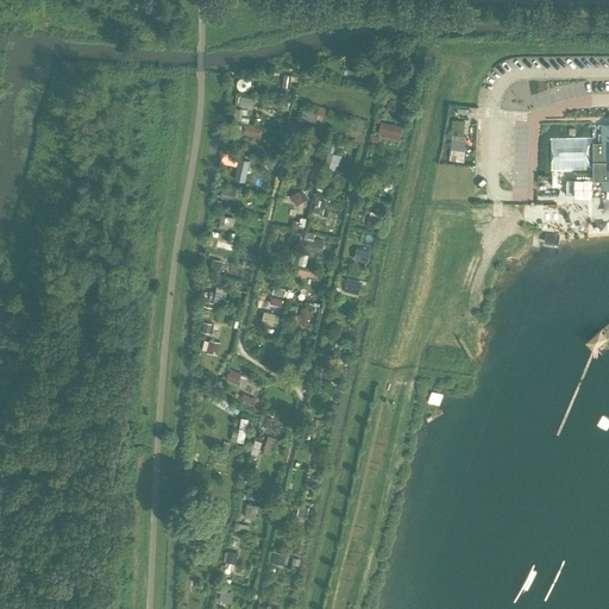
[(303,108),(301,119),(318,121),(320,113),(325,114),(326,106),(319,105),(318,111),(303,108)]
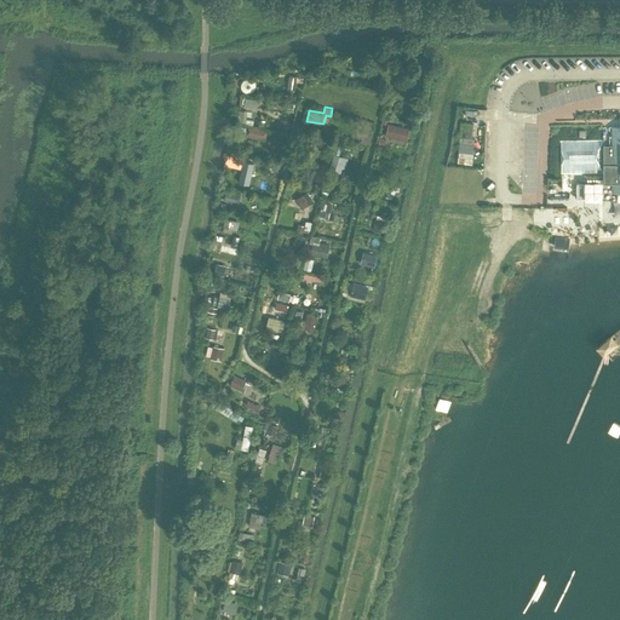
[(474,142),(474,121),(463,122),(464,142),(474,142)]
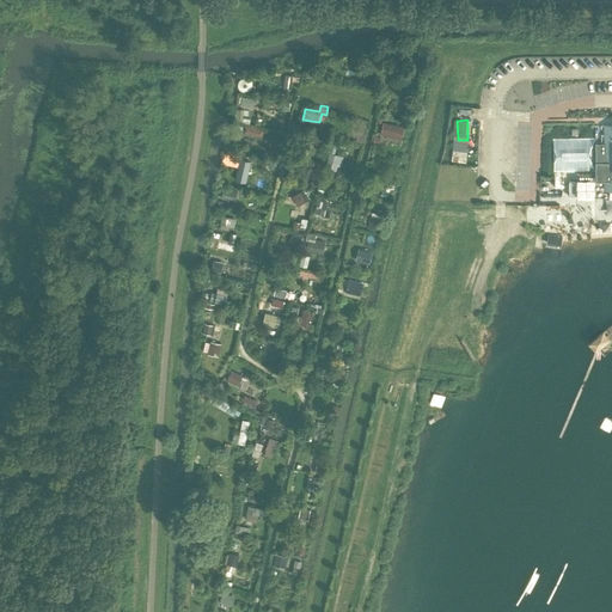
[(384,122),(381,134),(401,139),(404,127),(384,122)]
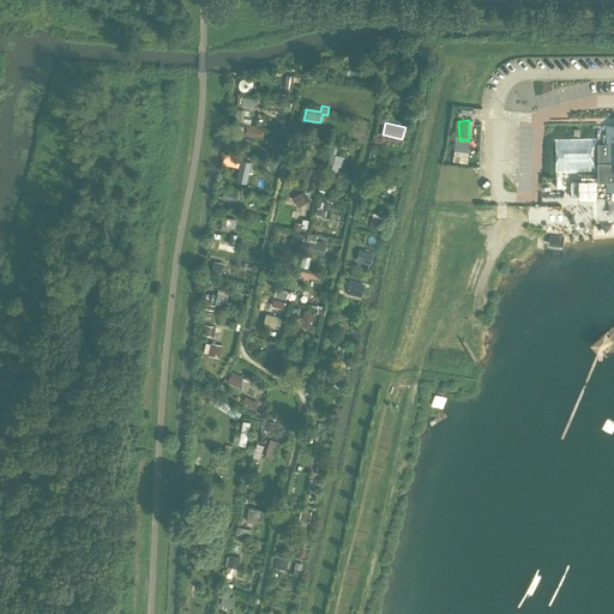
[(247,124),(245,132),(264,137),(266,128),(247,124)]
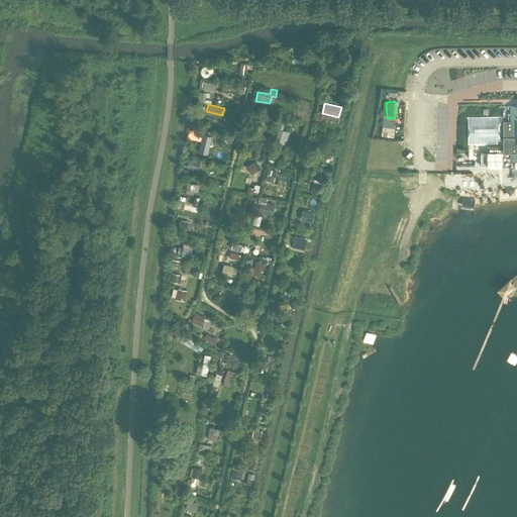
[(516,105),(502,106),(502,117),(468,118),(468,144),(488,143),(488,166),(516,165),(516,105)]
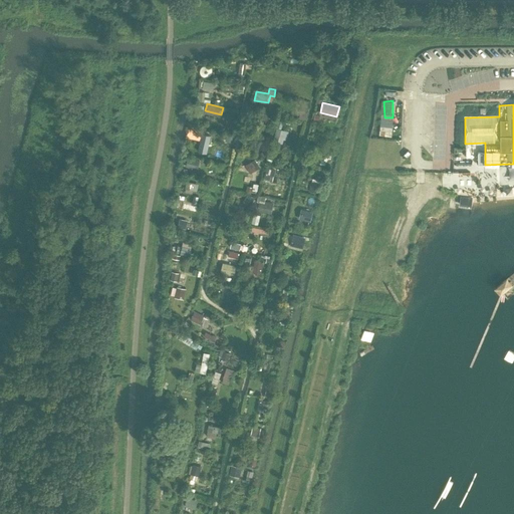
[(273,140),(281,142),(285,129),(281,127),(283,121),(278,119),(273,140)]
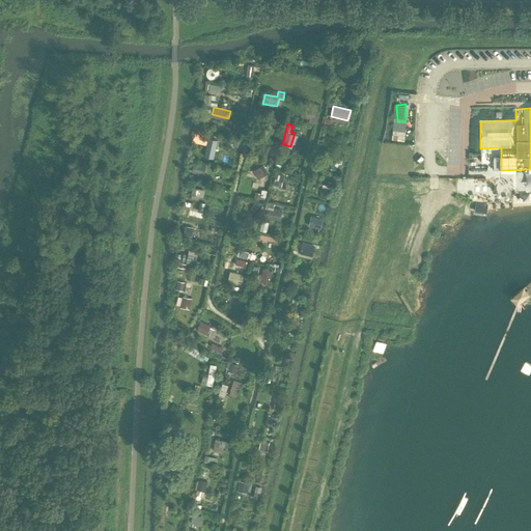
[(395,138),(404,138),(406,129),(395,129),(395,138)]
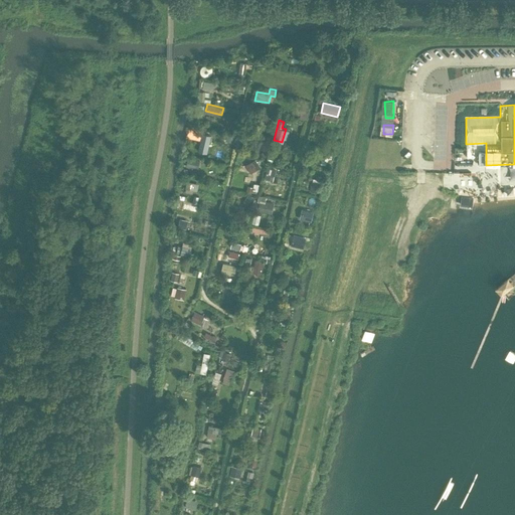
[(209,136),(201,134),(197,151),(206,153),(209,136)]
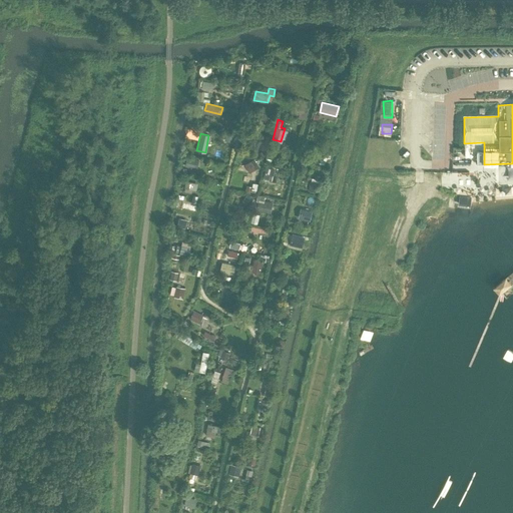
[(198,167),(199,158),(187,156),(186,166),(198,167)]
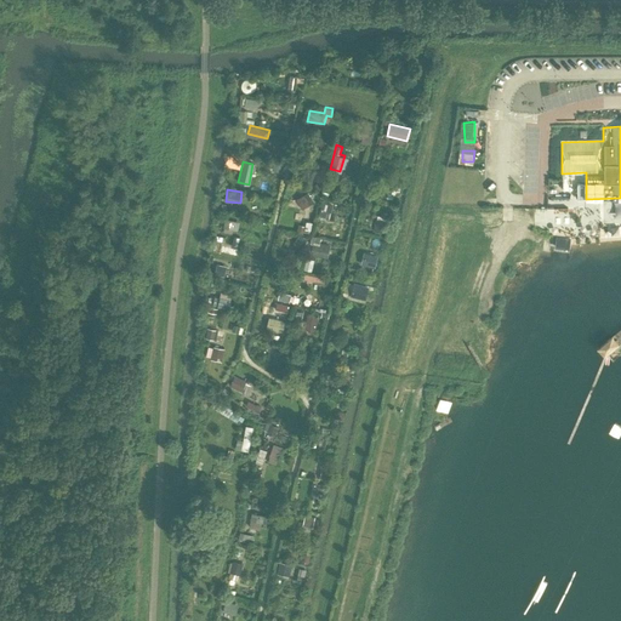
[(311,191),(297,197),(302,206),(314,201),(311,191)]
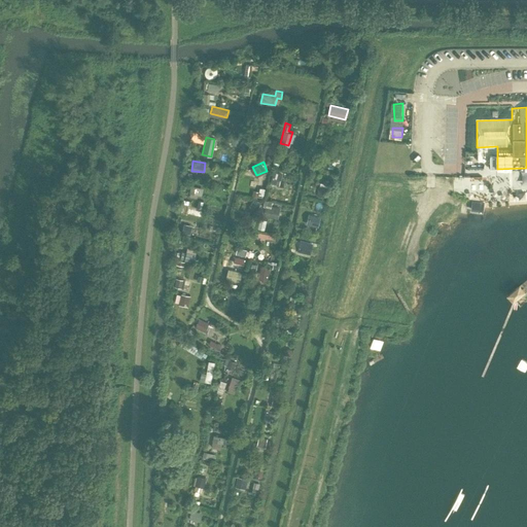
[(203,194),(204,186),(191,184),(190,192),(203,194)]
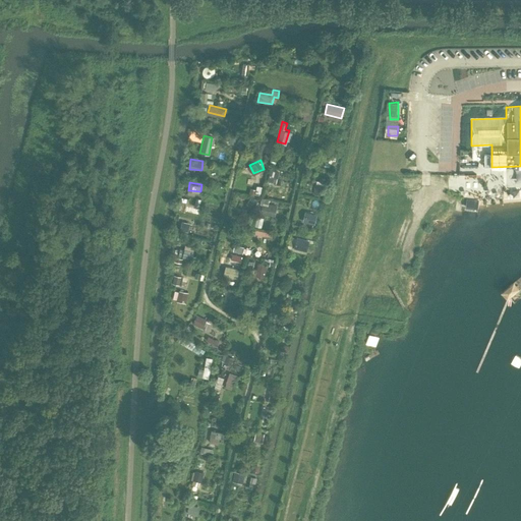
[(262,212),(274,215),(277,205),(268,203),(269,199),(263,197),(261,204),(264,205),(262,212)]
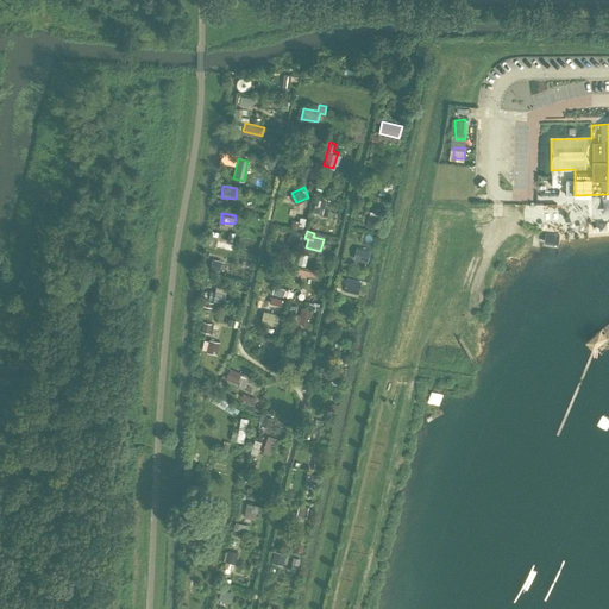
[(546,231),(545,240),(559,243),(560,233),(546,231)]
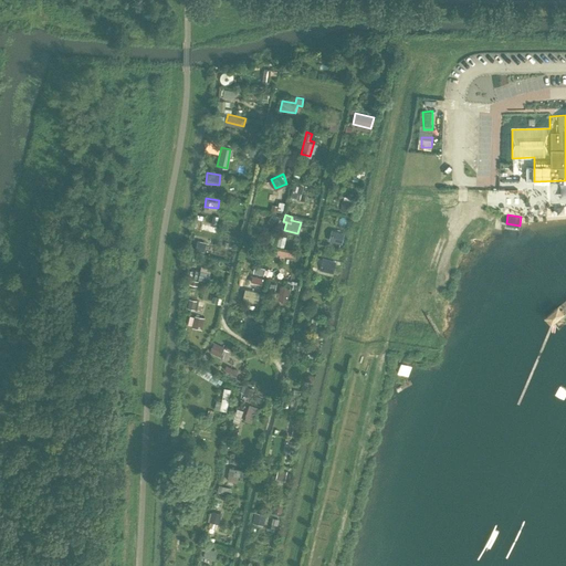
[(203,221),(202,230),(217,232),(218,222),(203,221)]
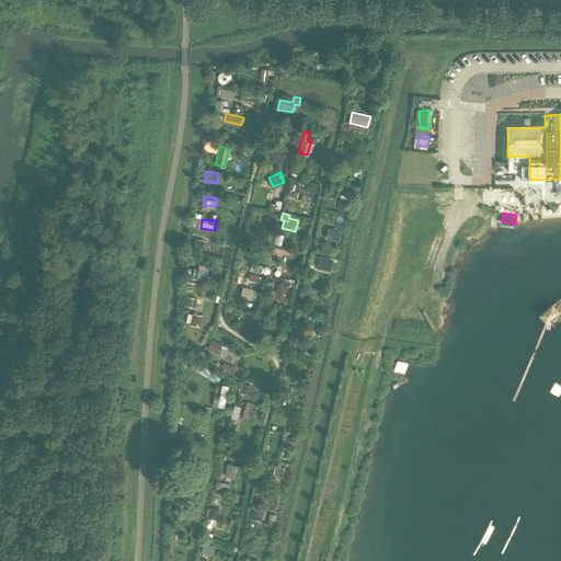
[(340,240),(342,229),(329,226),(327,238),(340,240)]
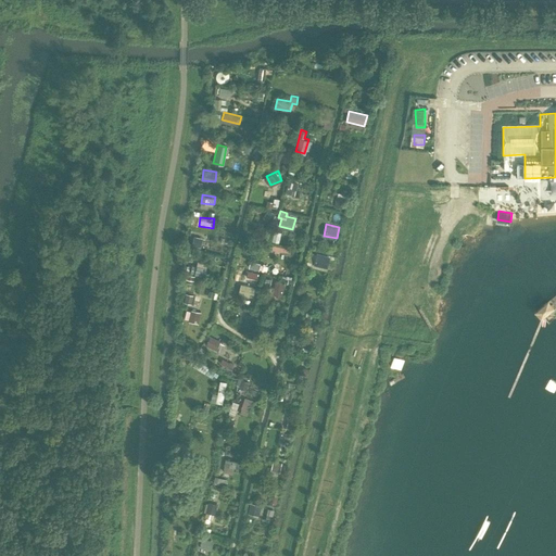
[(275,243),(274,250),(290,253),(291,248),(275,243)]
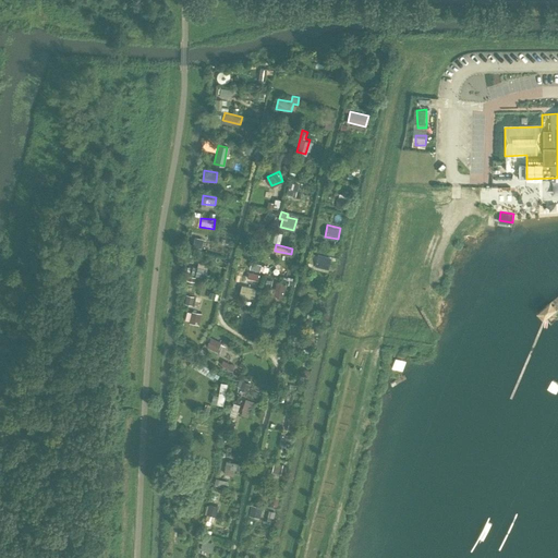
[(315,264),(328,267),(331,255),(318,252),(315,264)]
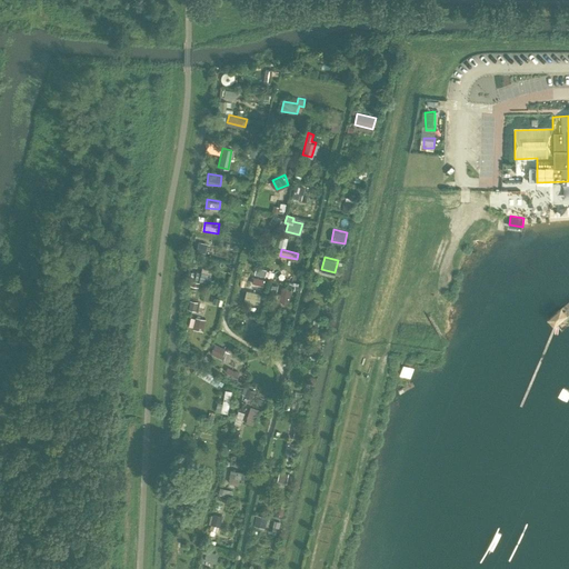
[(257,266),(256,273),(266,275),(267,268),(257,266)]
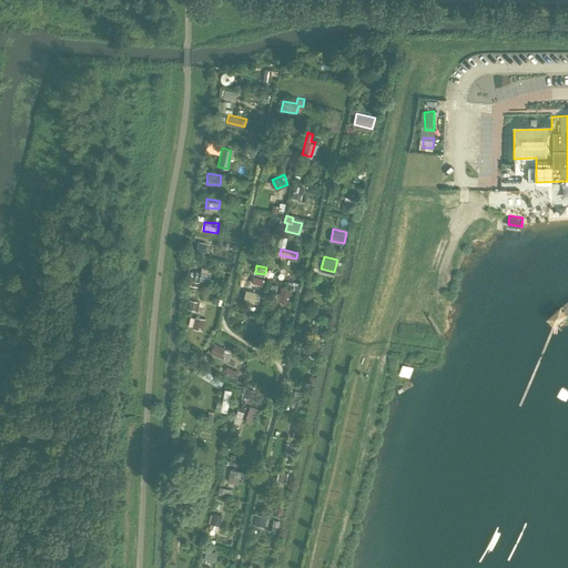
[(202,271),(200,280),(211,282),(213,272),(202,271)]
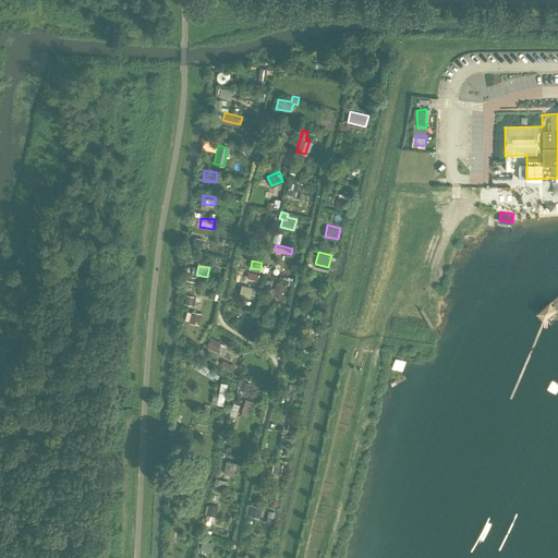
[(249,278),(259,279),(261,273),(250,270),(249,278)]
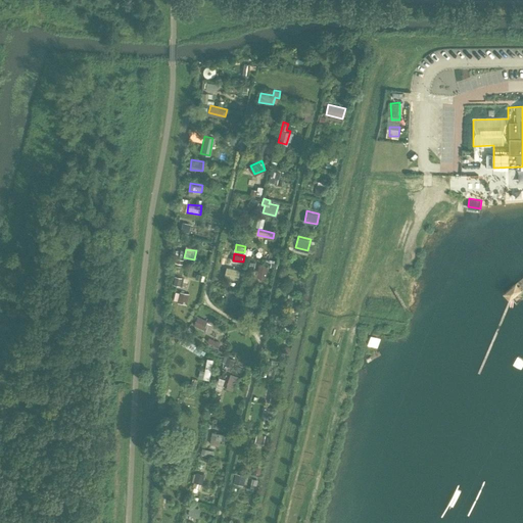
[(257,276),(267,278),(269,265),(259,263),(257,276)]
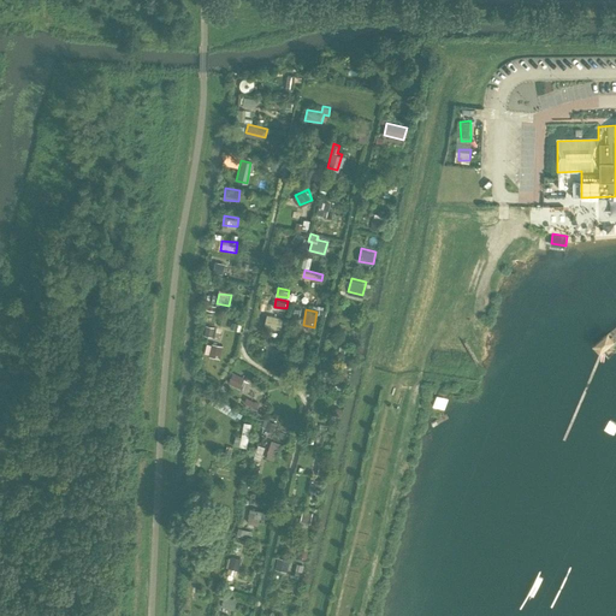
[(266,325),(280,329),(283,318),(268,314),(266,325)]
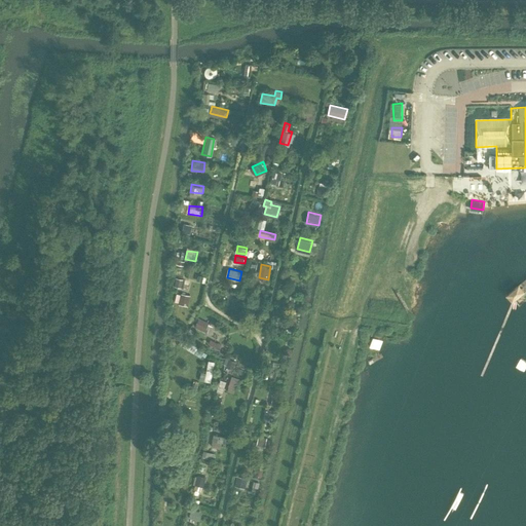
[(178,291),(175,301),(188,305),(191,295),(178,291)]
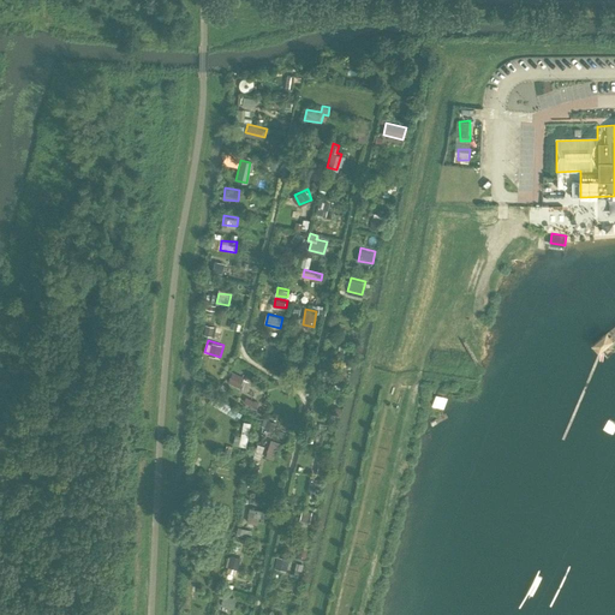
[(228,381),(240,386),(245,375),(233,370),(228,381)]
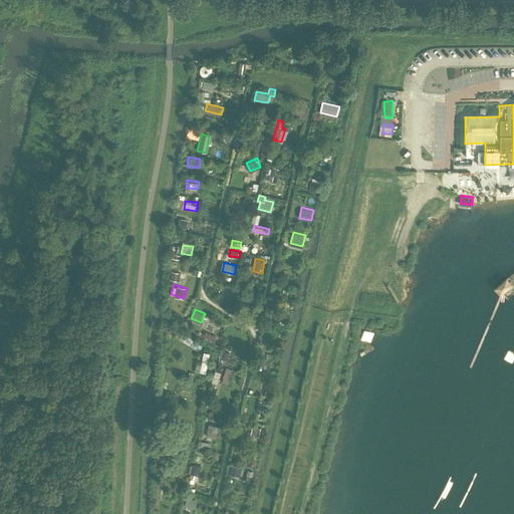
[(205,350),(202,363),(198,362),(196,369),(206,371),(211,352),(205,350)]
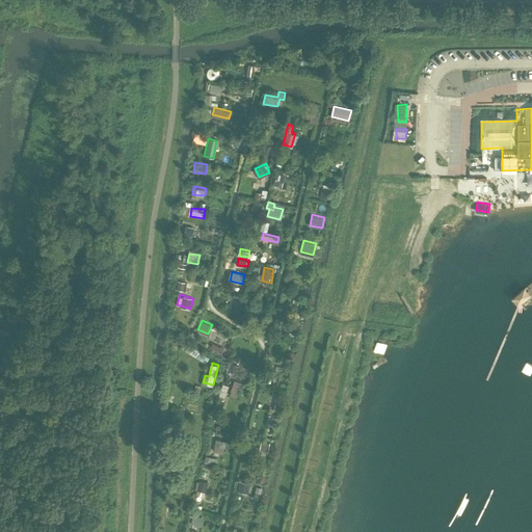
[(231,394),(238,396),(243,381),(235,379),(231,394)]
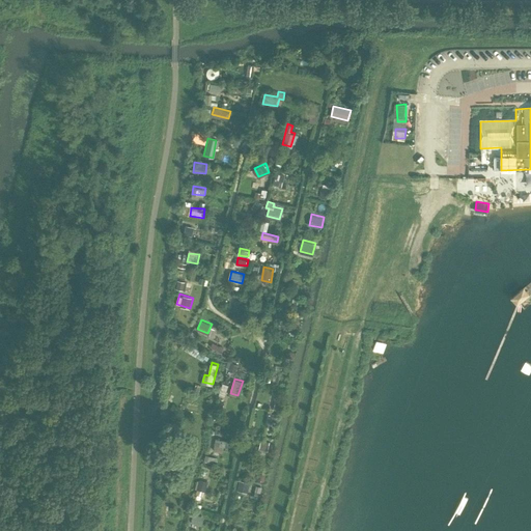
[(267,422),(276,423),(278,412),(268,411),(267,422)]
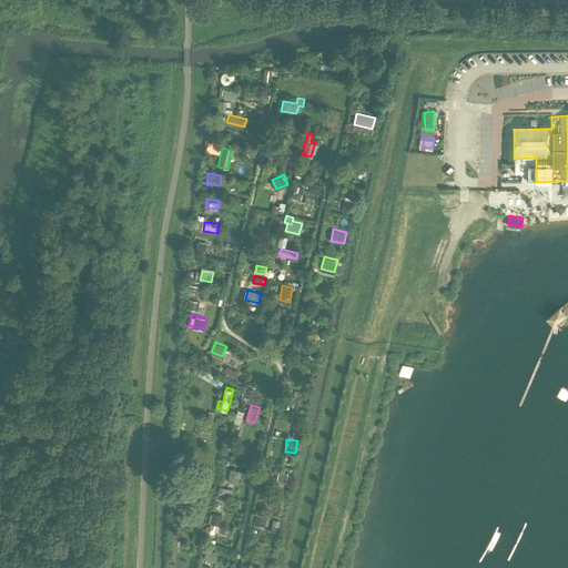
[(229,480),(241,483),(242,469),(231,467),(229,480)]
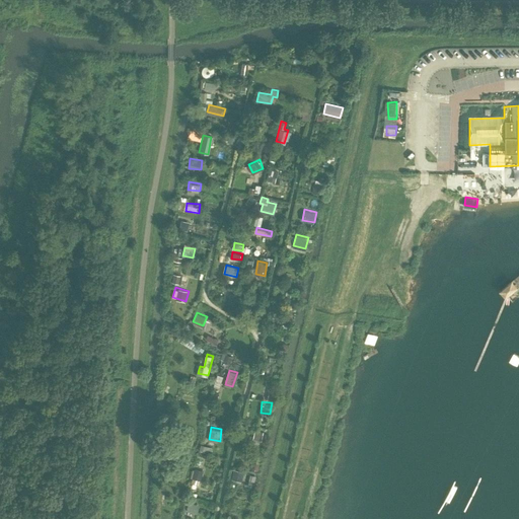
[(202,479),(204,469),(195,467),(193,476),(202,479)]
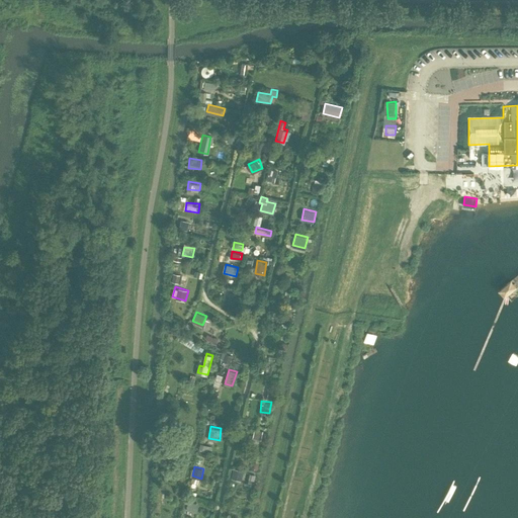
[(234,467),(232,478),(243,479),(244,469),(234,467)]
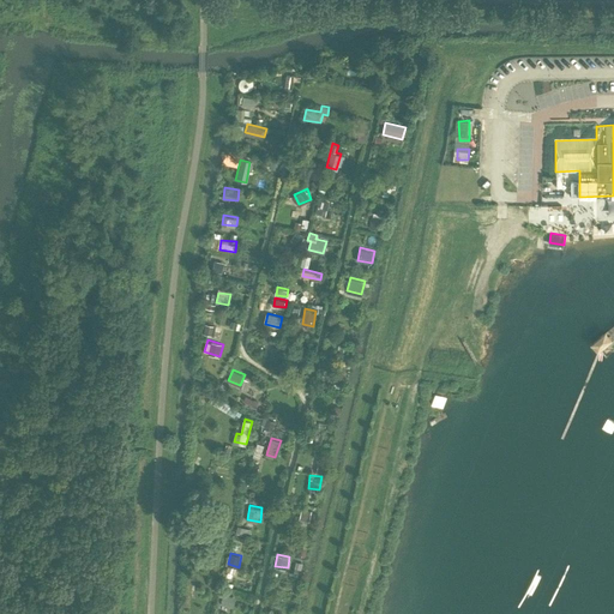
[(234,607),(238,596),(224,593),(221,603),(234,607)]
